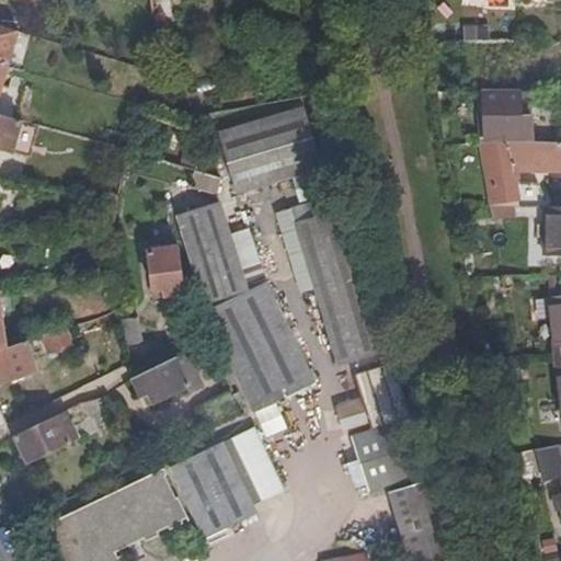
[(459,30),(459,39),(479,39),(483,39),(483,23),(459,24),(459,30)]
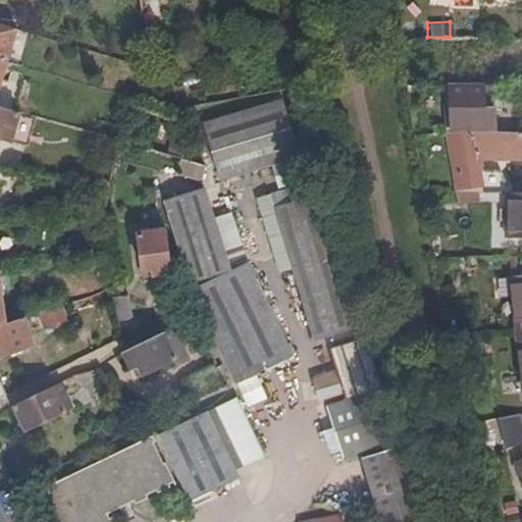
[(12,28),(0,23),(0,58),(3,60),(12,28)]
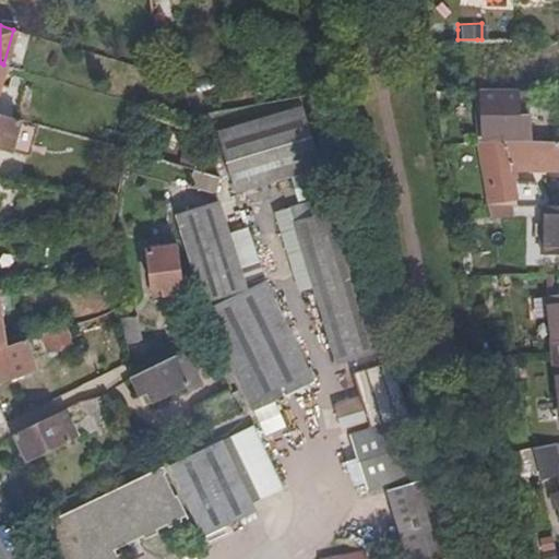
[(458,39),(458,30),(427,31),(427,38),(458,39)]
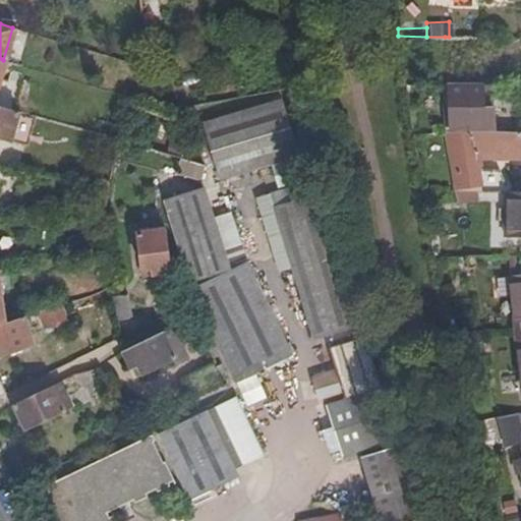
[(449,37),(445,37),(446,78),(468,79),(467,37),(449,37)]
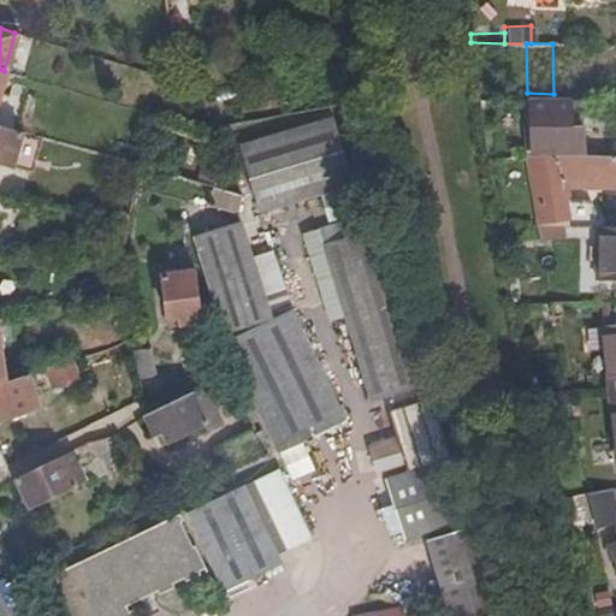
[(584,148),(584,98),(516,98),(517,106),(531,105),(531,148),(584,148)]
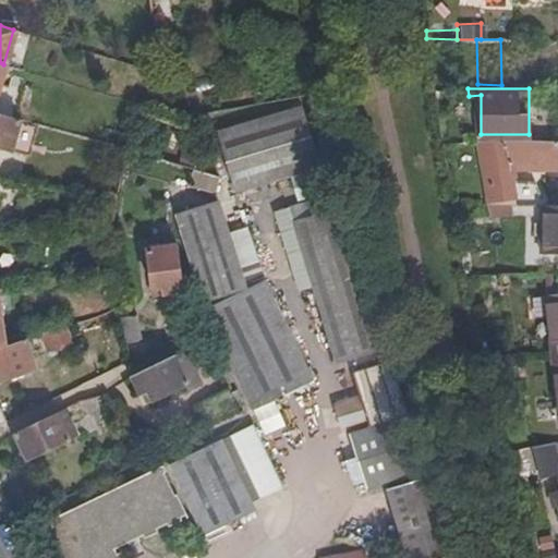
[(0,146),(27,154),(36,123),(0,112),(0,146)]
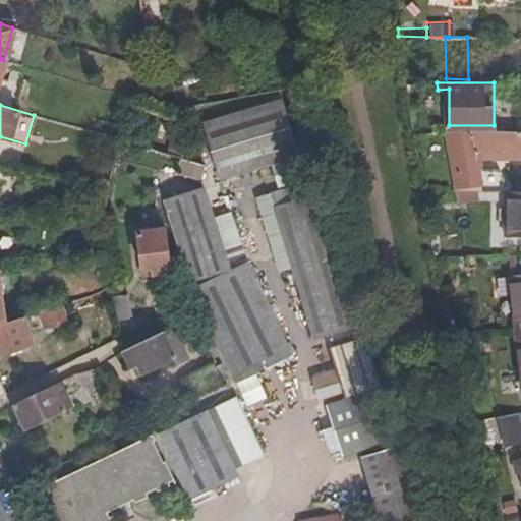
[(219,182),(293,163),(279,105),(204,124),(219,182)]
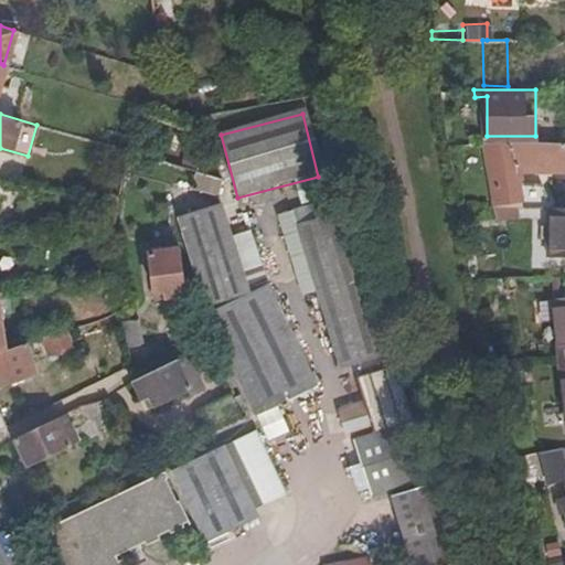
[(564,140),(481,140),(493,204),(494,204),(508,204),(550,203),(555,204),(555,198),(550,198),(542,181),(519,180),(516,168),(564,168),(564,140)]
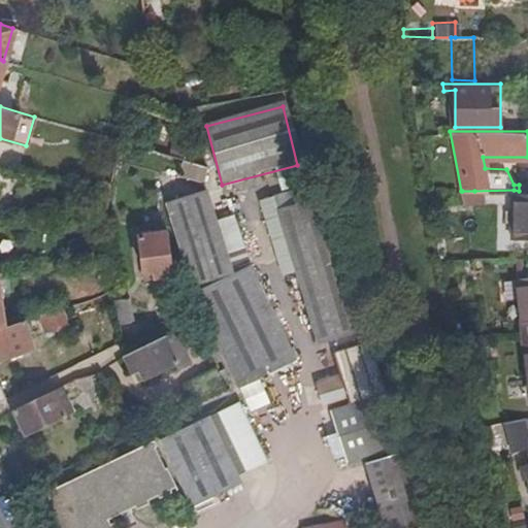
[(206,166),(180,158),(176,171),(202,178),(206,166)]
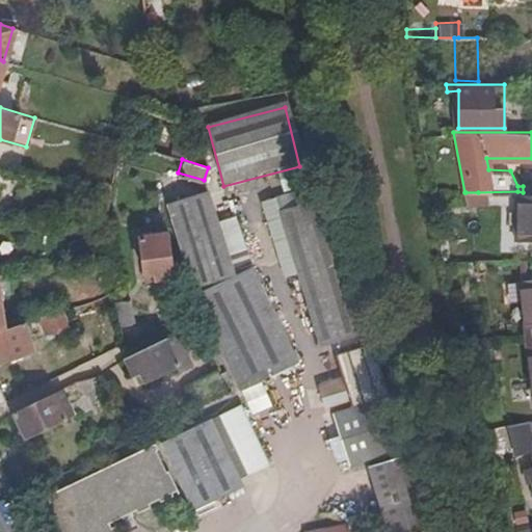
[(192,286),(233,275),(208,191),(167,204),(192,286)]
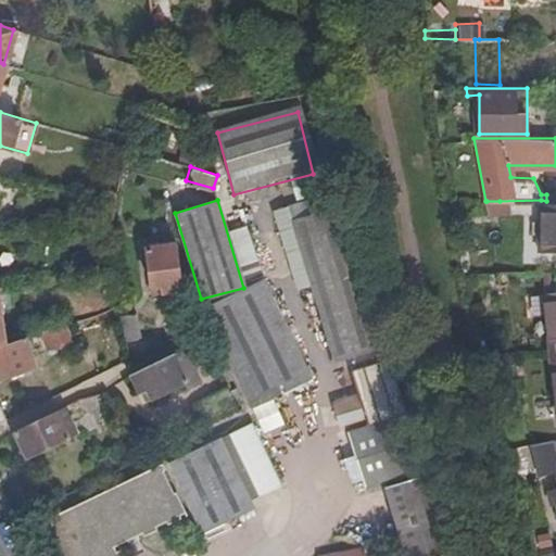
[(555,200),(546,201),(541,200),(540,251),(555,251),(555,200)]
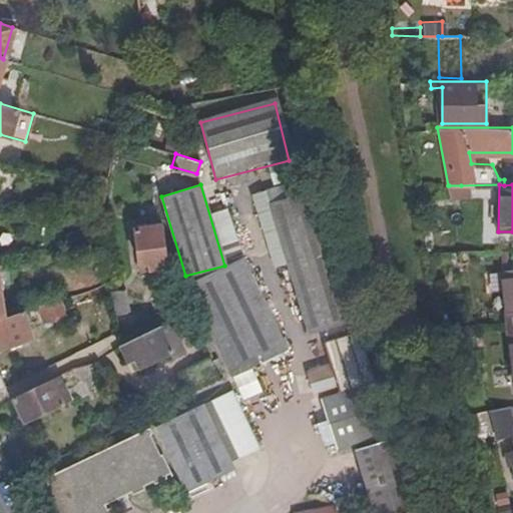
[(462,194),(461,185),(449,185),(453,208),(460,207),(459,195),(462,194)]
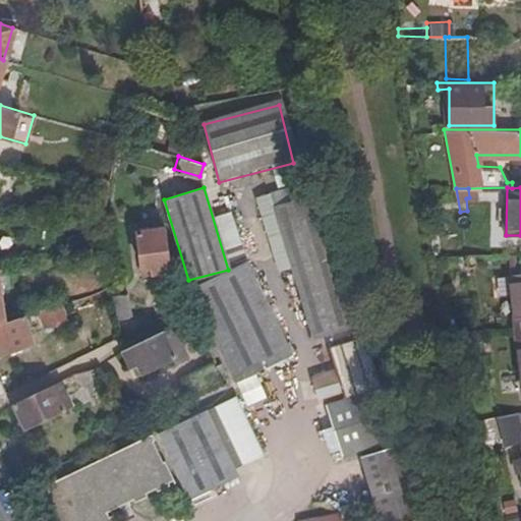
[(350,331),(308,197),(271,209),(314,342),(350,331)]
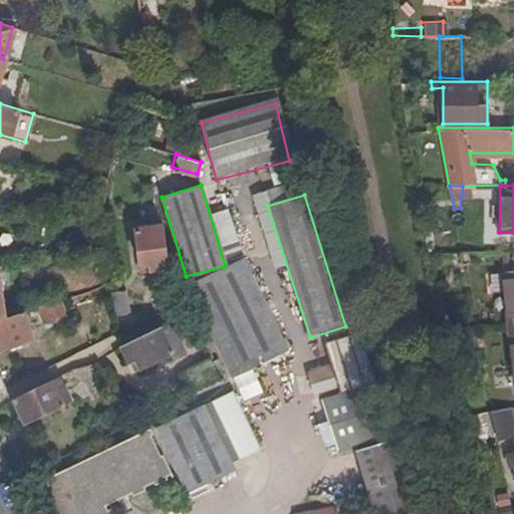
[(147,270),(164,268),(159,225),(130,229),(136,263),(146,261),(147,270)]
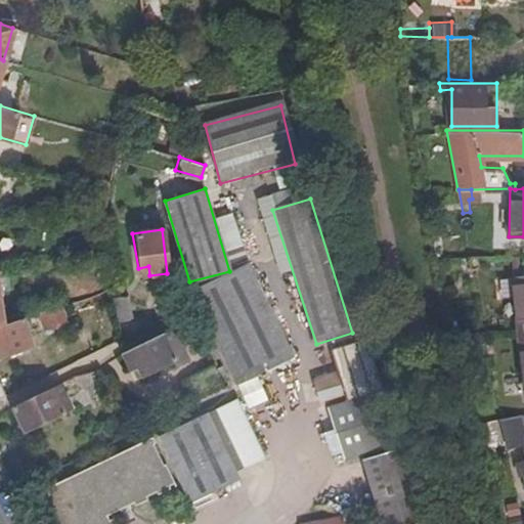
[(139,277),(149,275),(148,266),(138,268),(139,277)]
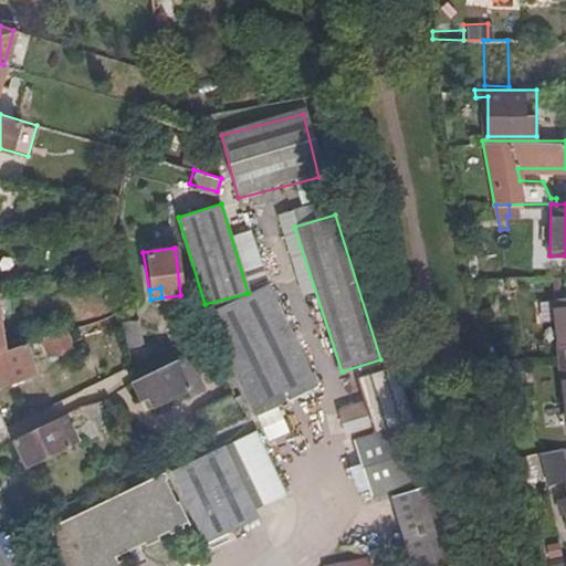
[(311,390),(266,287),(207,314),(253,416),(311,390)]
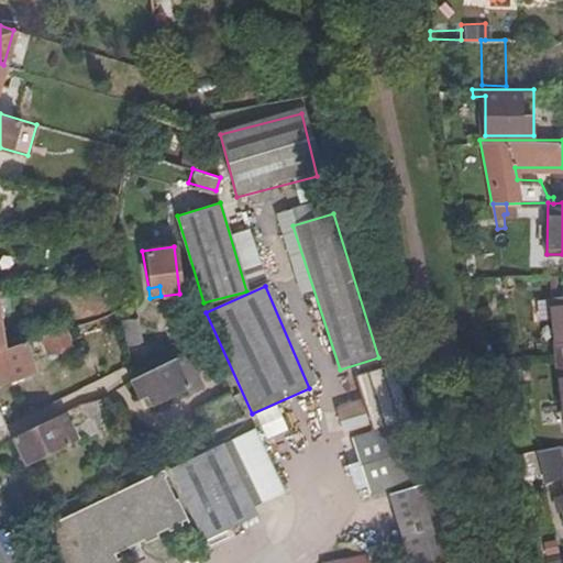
[(552,359),(562,357),(562,293),(545,295),(552,359)]
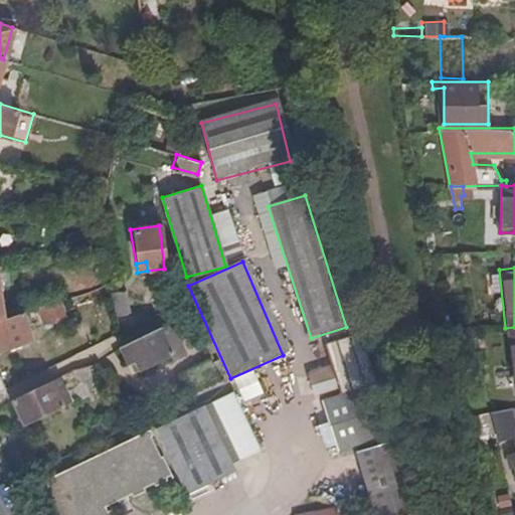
[(61,315),(55,298),(35,305),(41,322),(61,315)]
